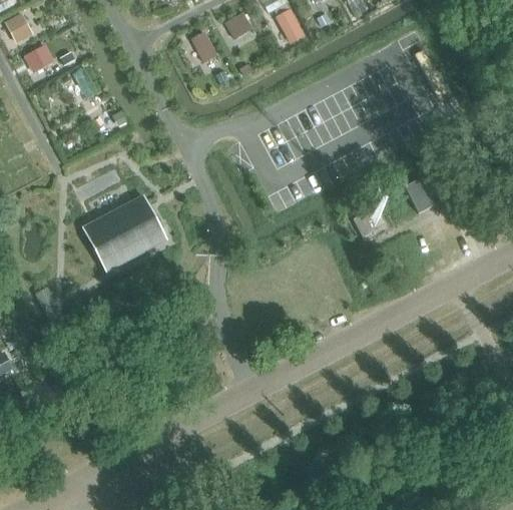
[(0,0),(0,10),(13,4),(11,0),(0,0)]
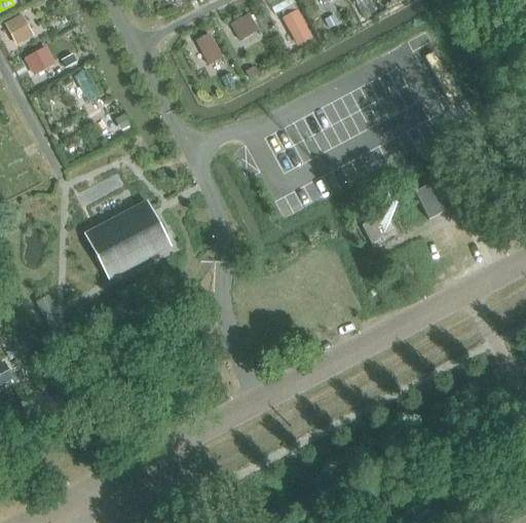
[(271,0),(269,1),(275,12),(293,3),(291,0),(271,0)]
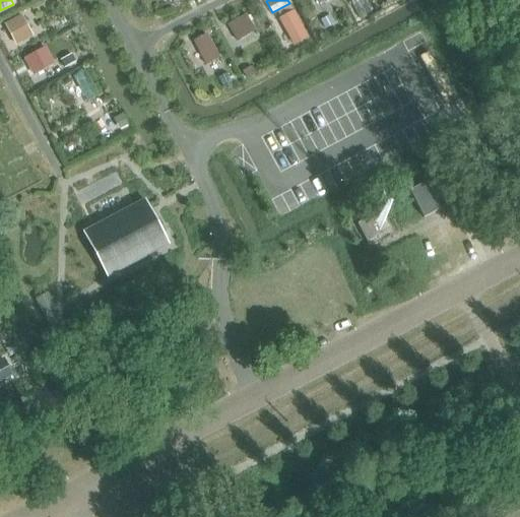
[(351,0),(360,15),(370,10),(365,0),(351,0)]
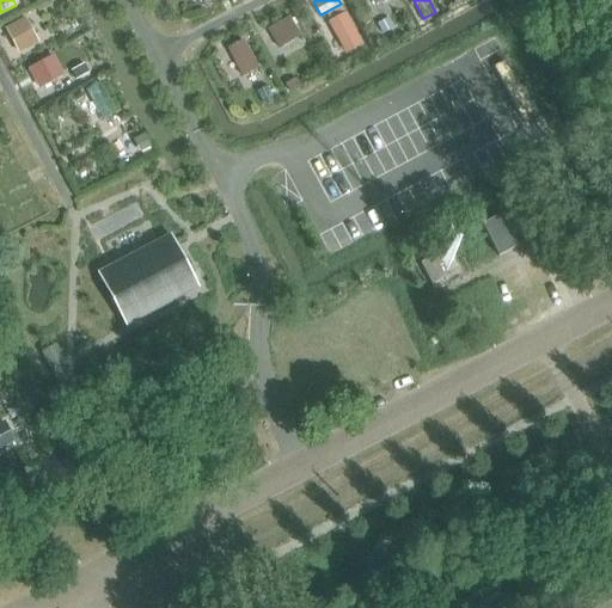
[(344,50),(360,43),(343,11),(328,19),(344,50)]
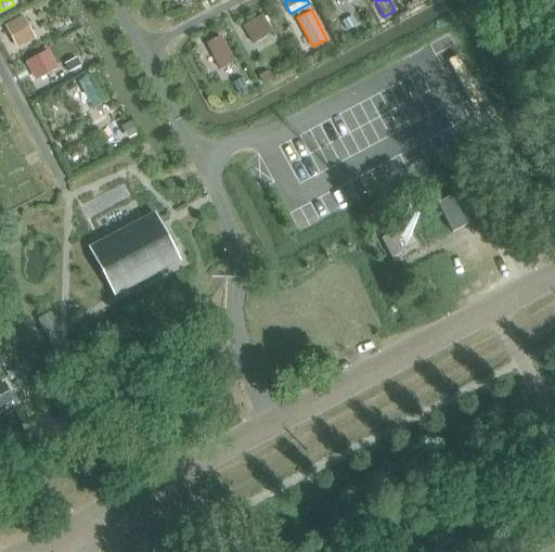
[(33,34),(23,14),(5,24),(15,42),(33,34)]
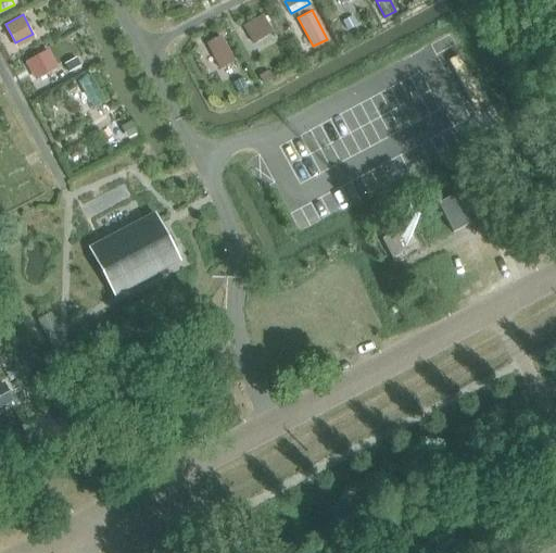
[(262,14),(243,25),(252,40),(270,29),(262,14)]
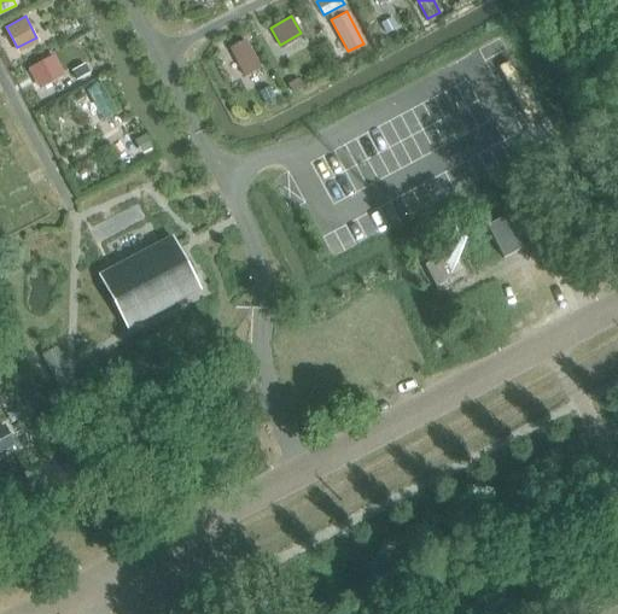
[(391,16),(380,22),(386,30),(396,25),(391,16)]
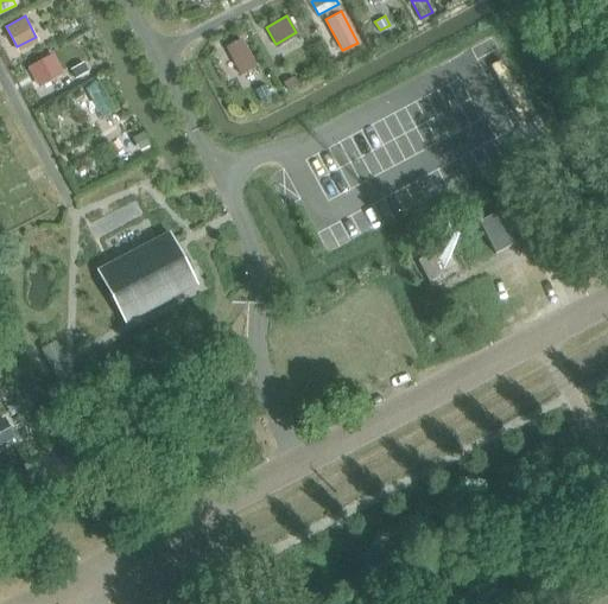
[(226,44),(240,71),(254,64),(240,37),(226,44)]
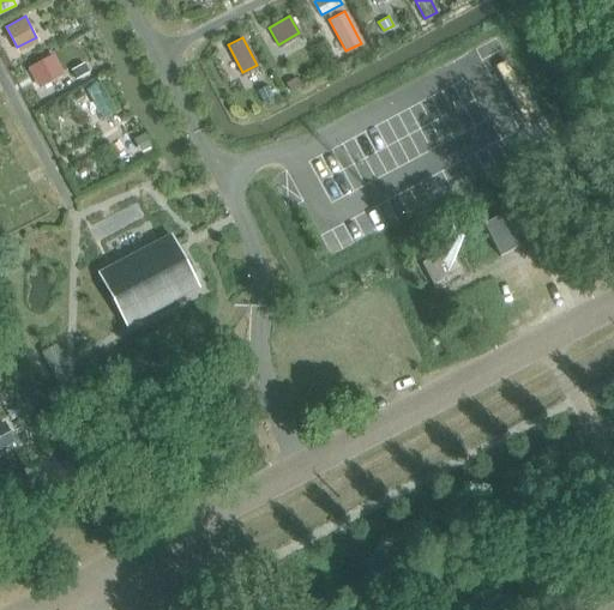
[(40,85),(64,72),(54,55),(30,67),(40,85)]
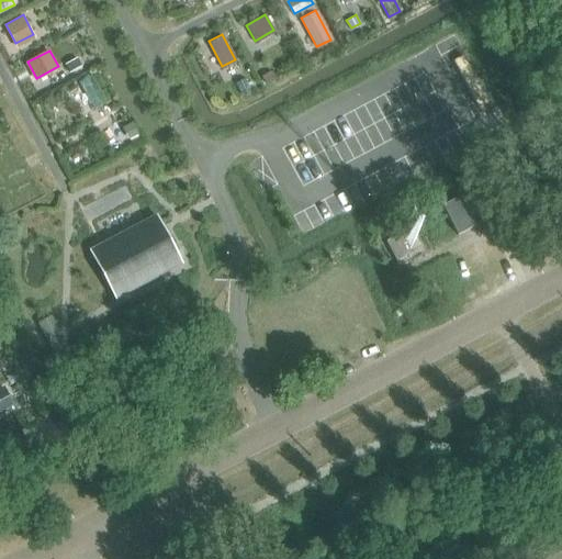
[(77,56),(66,63),(70,69),(81,64),(77,56)]
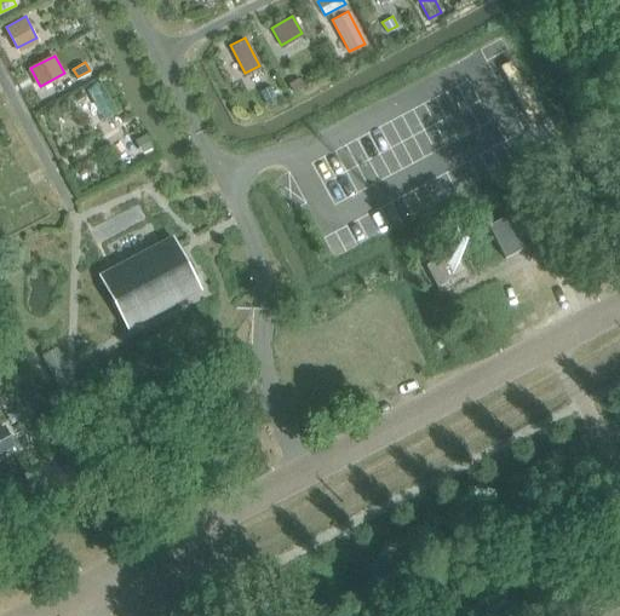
[(299,76),(288,82),(293,91),(304,85),(299,76)]
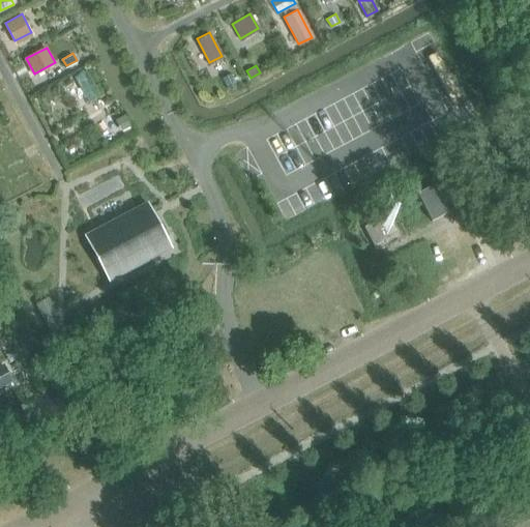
[(84,70),(75,76),(89,100),(98,95),(84,70)]
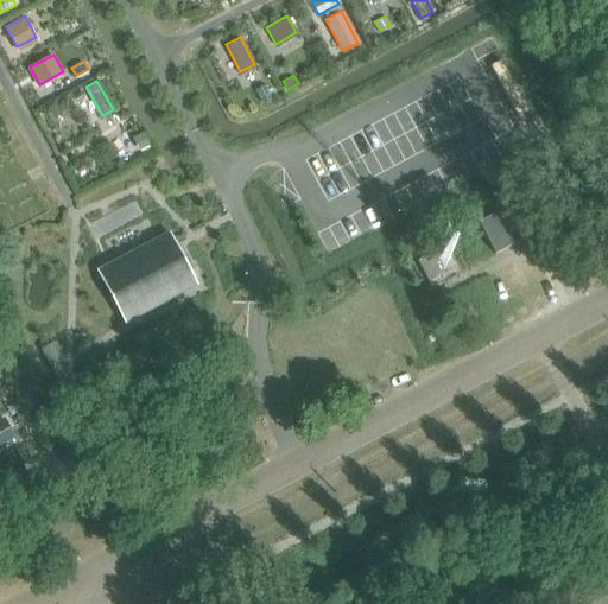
[(265,83),(255,88),(261,101),(271,96),(265,83)]
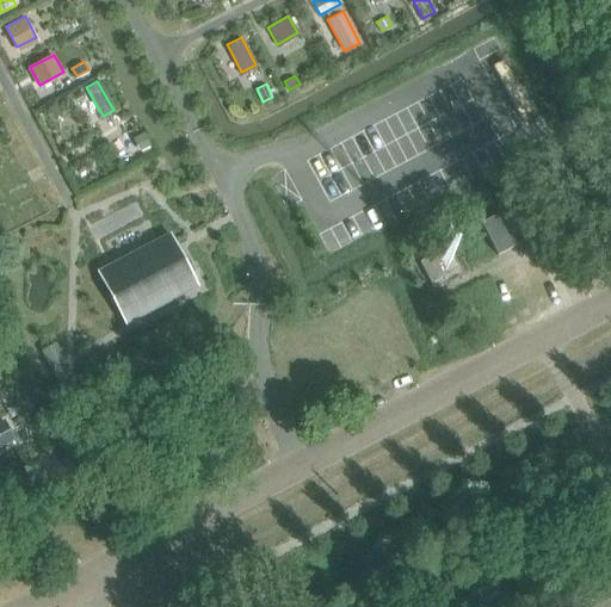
[(549,124),(543,112),(517,125),(524,137),(549,124)]
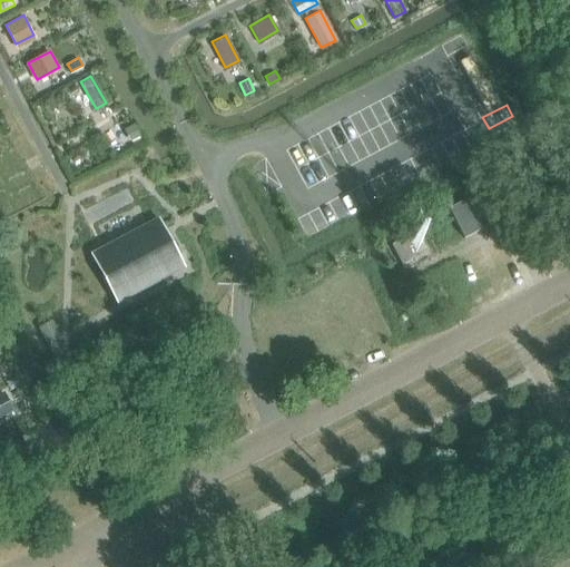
[(488,191),(494,203),(502,198),(495,186),(488,191)]
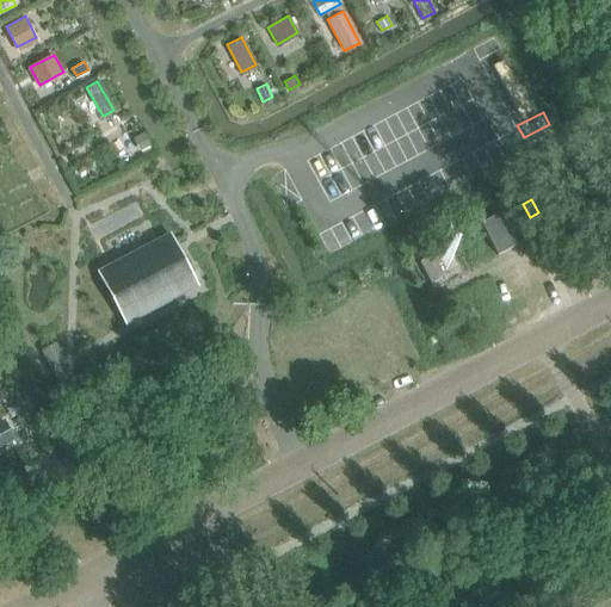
[(481,222),(497,253),(498,253),(529,236),(512,205),(481,222)]
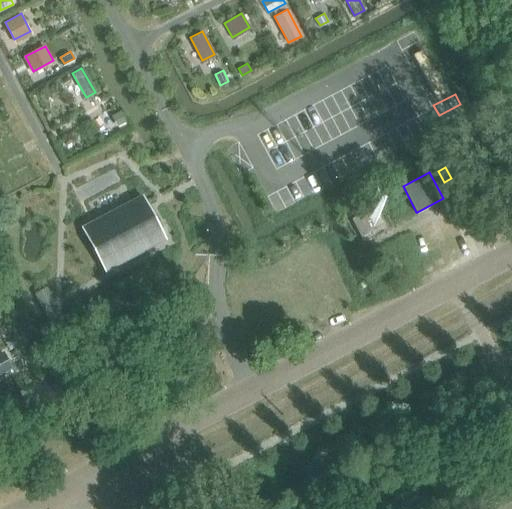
[(82,226),(104,271),(165,241),(143,196),(82,226)]
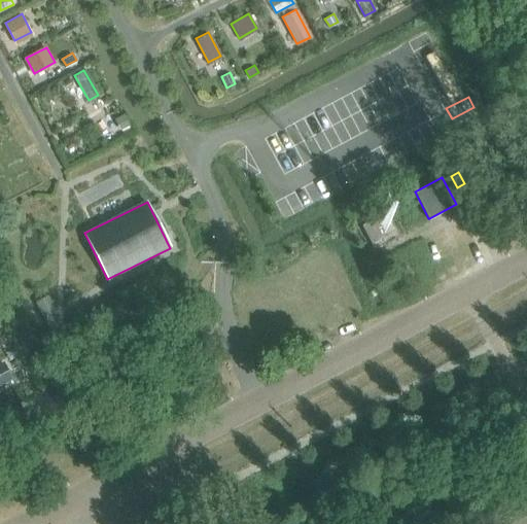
[(361,224),(372,243),(383,237),(373,219),(361,224)]
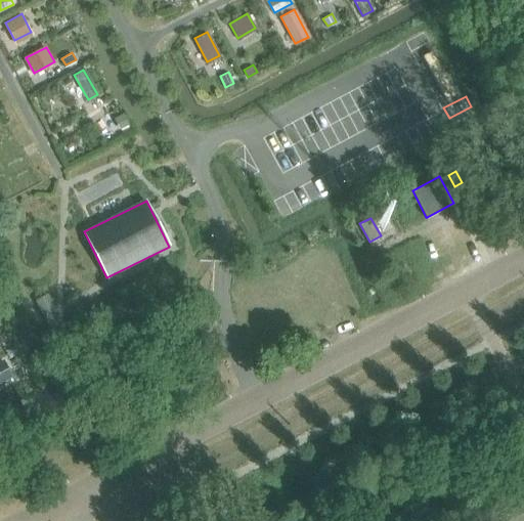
[(62,323),(47,294),(36,300),(51,329),(62,323)]
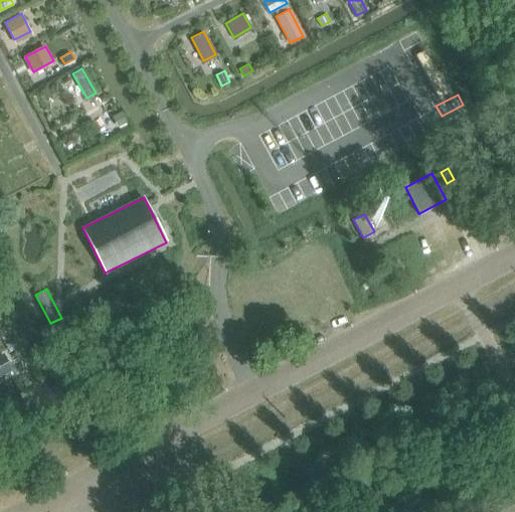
[(3,354),(0,355),(0,373),(11,368),(3,354)]
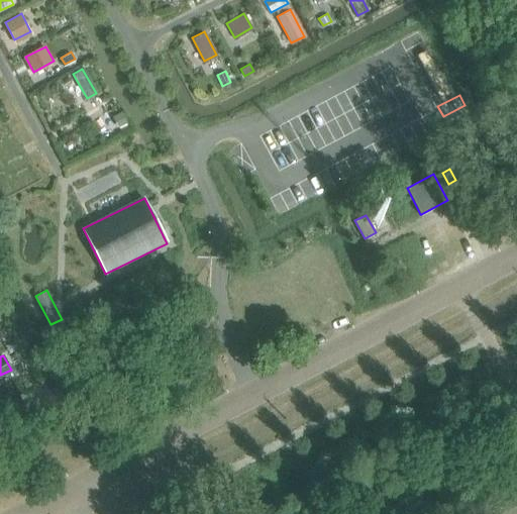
All buildings are outlined.
